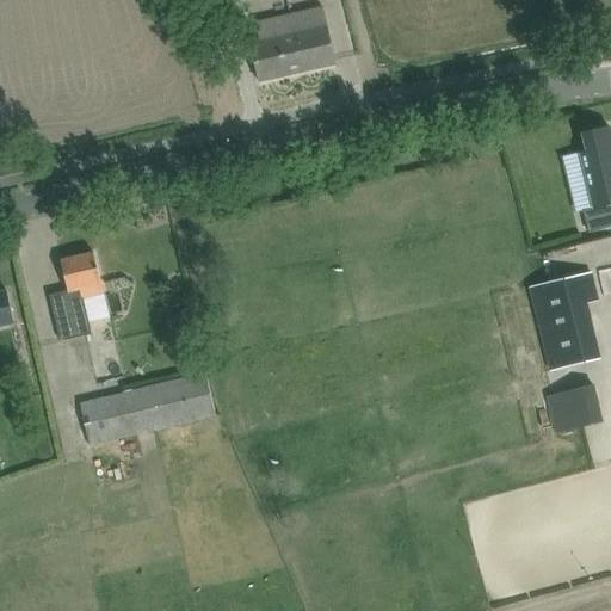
[(259,82),(303,72),(337,65),(323,7),(290,16),(255,24),(259,42),(250,44),(253,59),(259,82)]
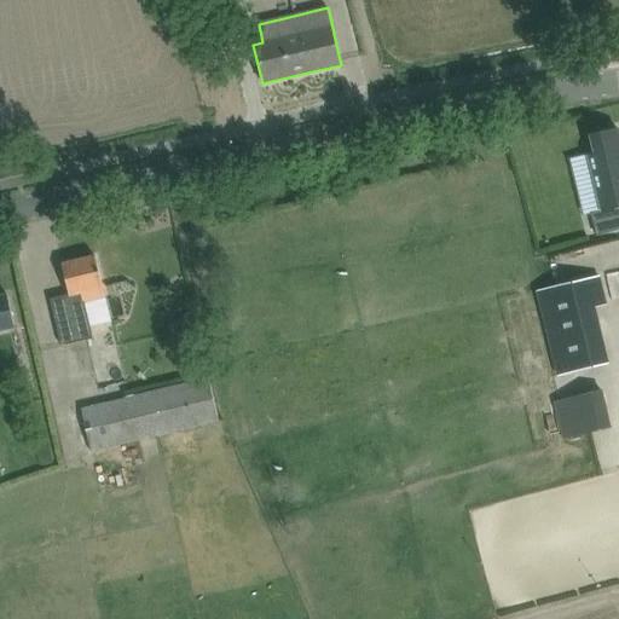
[(596,154),(589,155),(603,213),(594,215),(597,235),(618,229),(618,138),(617,129),(591,136),(596,154)]
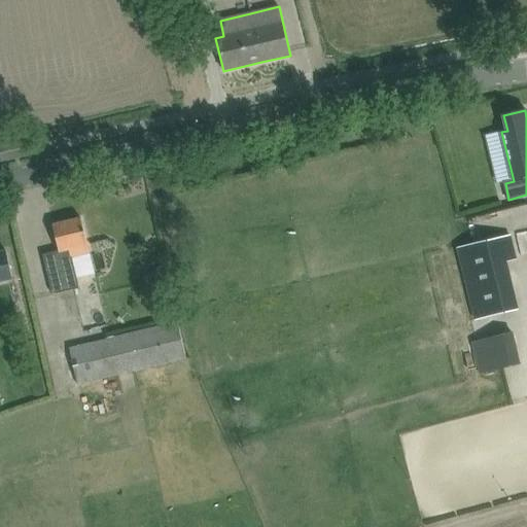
[(43,255),(47,275),(53,295),(79,288),(72,257),(90,253),(86,239),(81,218),(53,225),(59,251),(43,255)]
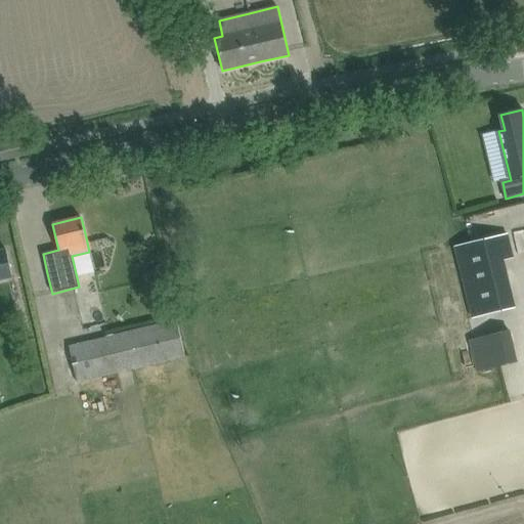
[(509,233),(453,247),(472,317),(516,306),(504,261),(515,258),(513,247),(509,233)]
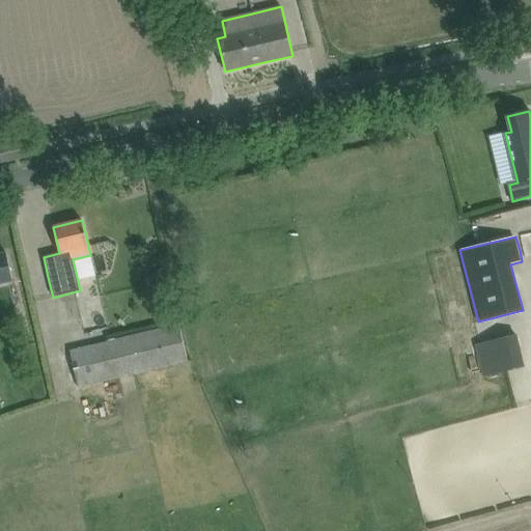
[(0,283),(11,281),(5,253),(0,253),(0,283)]
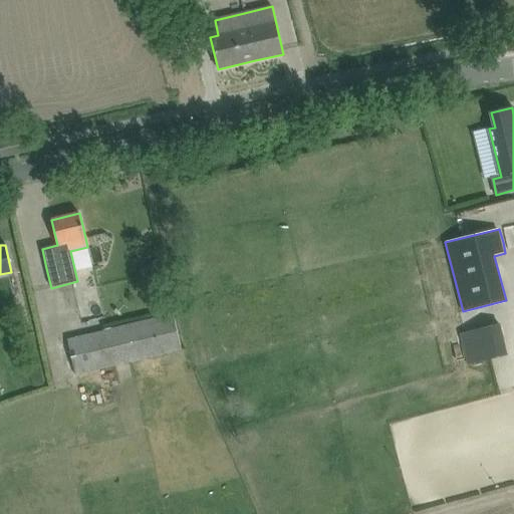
[(93,305),(111,300),(106,279),(87,284),(93,305)]
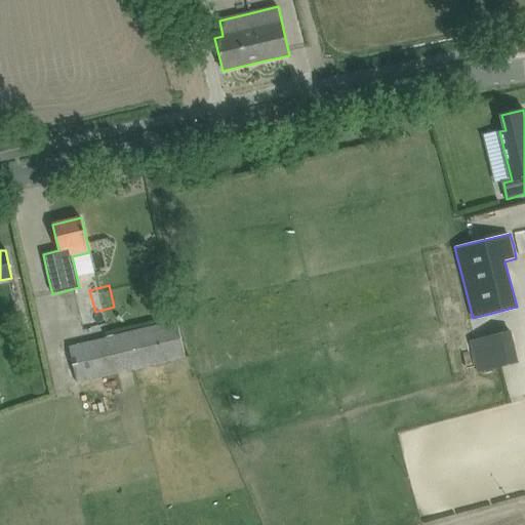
[(9,306),(10,319),(26,319),(25,306),(9,306)]
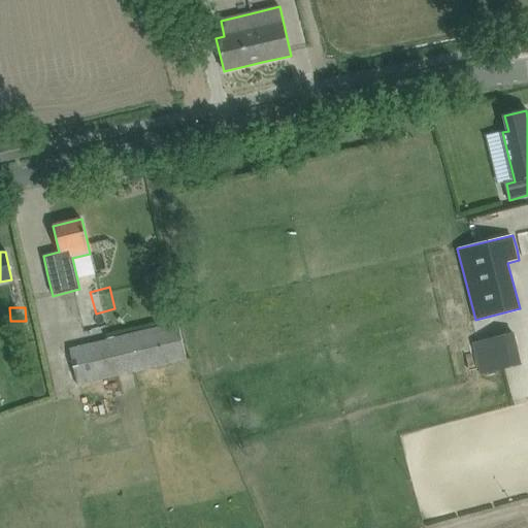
[(88,343),(70,349),(78,386),(118,376),(135,372),(187,360),(178,322),(107,339),(88,343)]
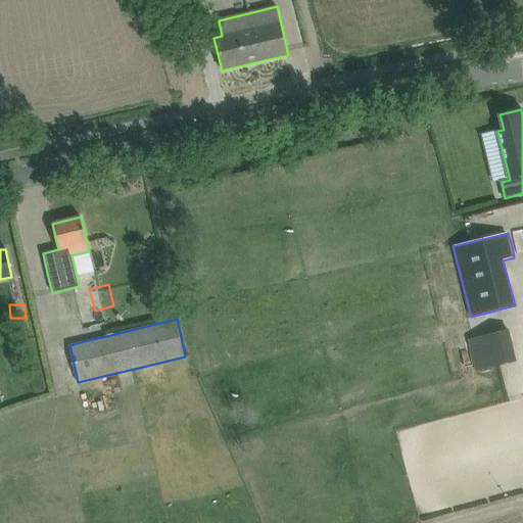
[(507,329),(468,337),(476,371),(515,362),(507,329)]
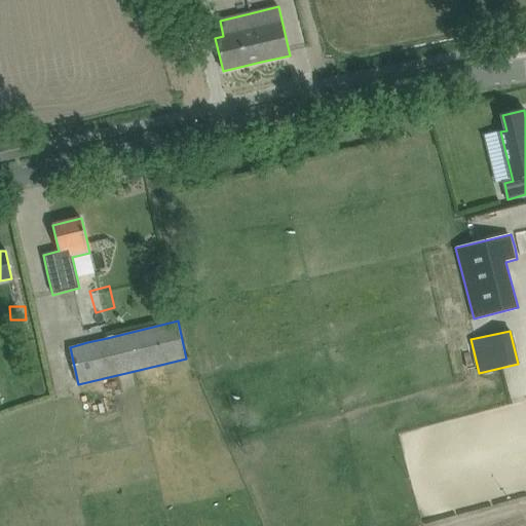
All buildings are outlined.
